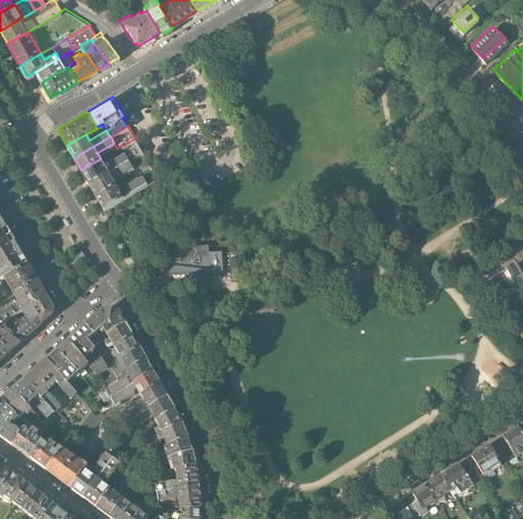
[(87,180),(88,182),(141,150),(137,143),(106,162),(106,163),(107,165),(105,166),(100,159),(81,170),(87,180)]
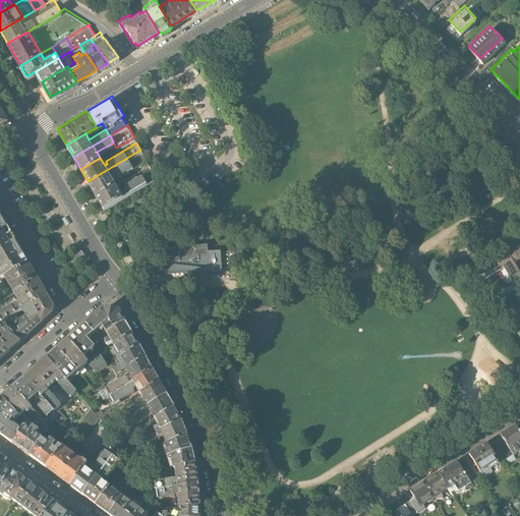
[(90,184),(95,193),(114,182),(110,175),(113,173),(114,175),(115,175),(145,157),(140,150),(88,181),(90,184)]
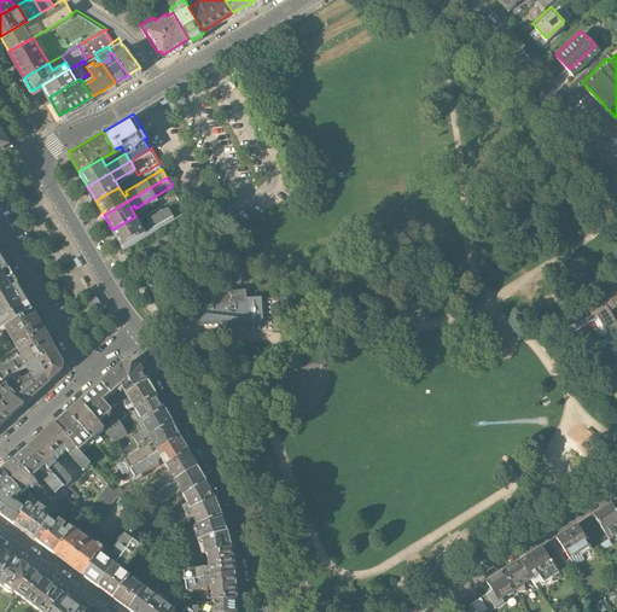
[(118,239),(122,245),(185,208),(179,198),(149,217),(147,219),(150,221),(141,226),(135,216),(112,229),(115,232),(118,239)]
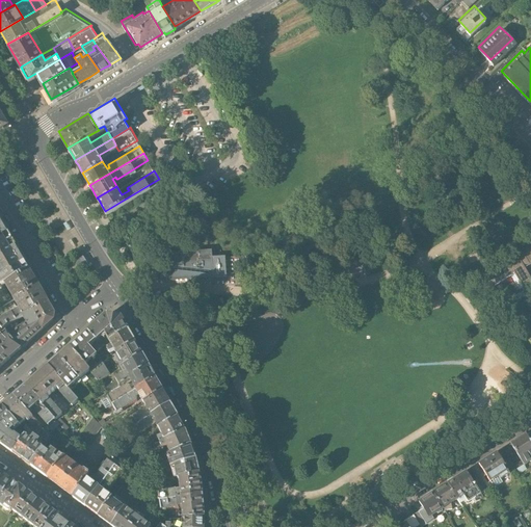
[(15,238),(0,211),(0,282),(4,280),(29,265),(26,259),(15,238)]
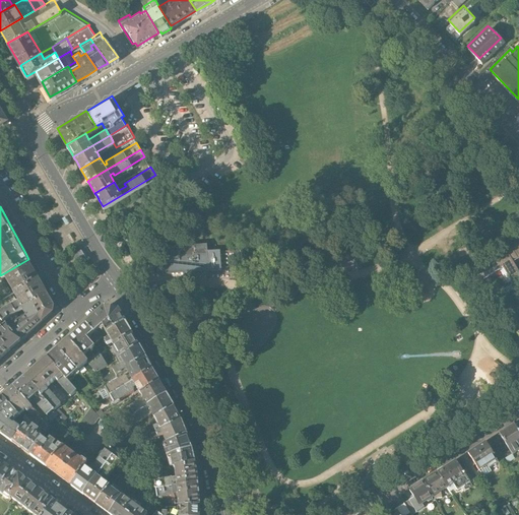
[(504,244),(513,258),(518,253),(518,237),(518,235),(504,244)]
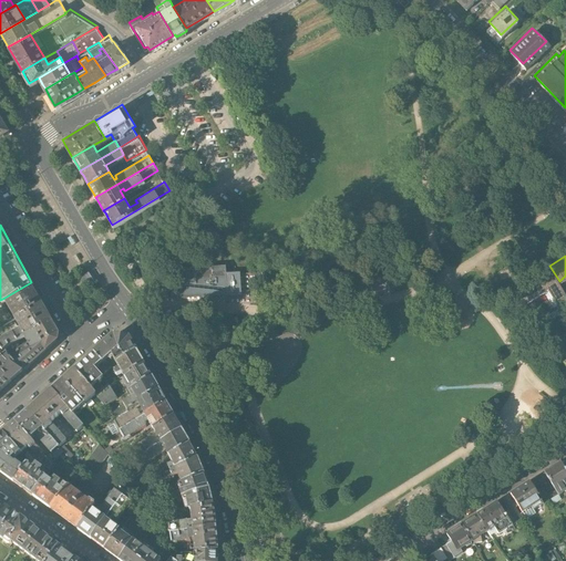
[(177,265),(179,293),(195,293),(227,291),(243,290),(240,269),(225,270),(225,261),(177,265)]
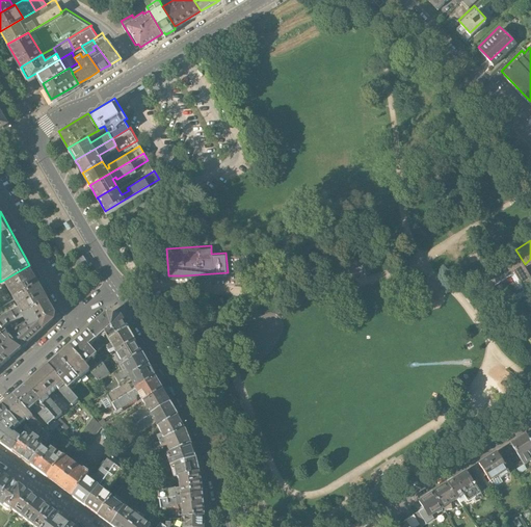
[(530,280),(530,274),(525,264),(515,249),(479,271),(486,285),(513,268),(524,285),(530,280)]
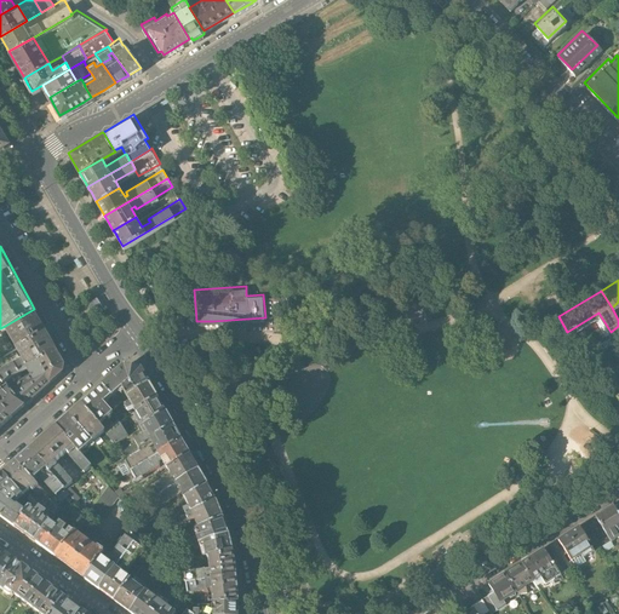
[(92,308),(101,303),(96,293),(86,299),(92,308)]
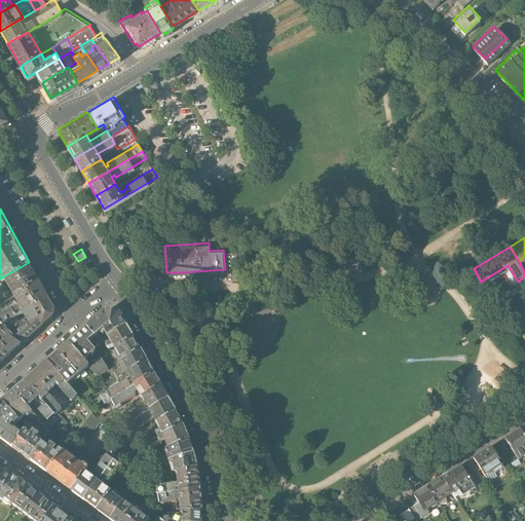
[(29,262),(4,276),(13,294),(38,277),(33,269),(29,262)]
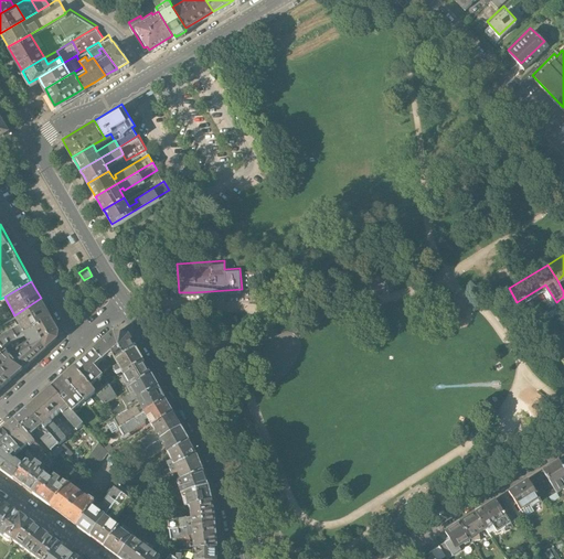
[(41,298),(14,315),(19,324),(0,335),(0,341),(4,347),(23,334),(50,315),(49,313),(41,298)]
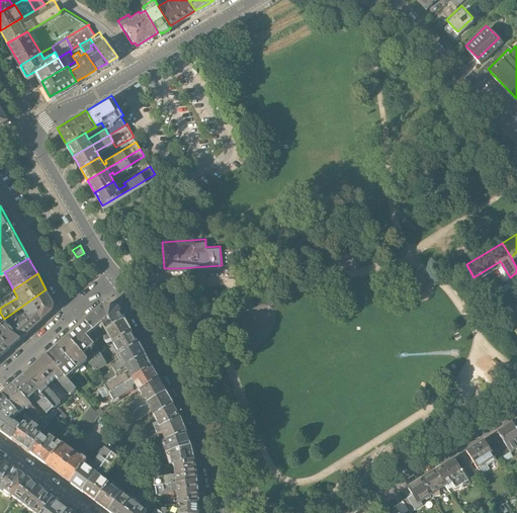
[(24,313),(8,324),(21,339),(38,323),(56,308),(46,289),(21,307),(24,313)]
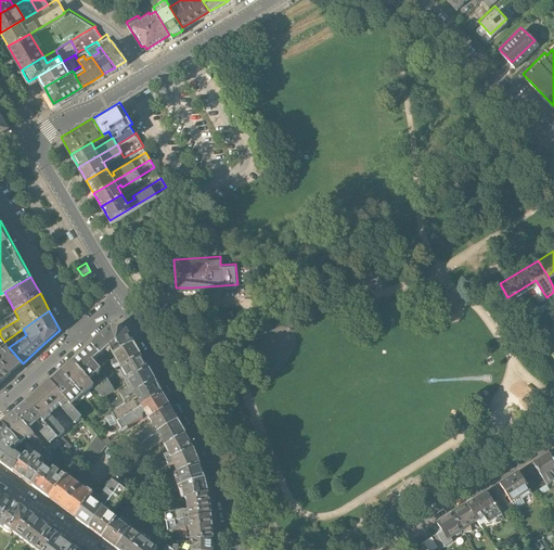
[(108,344),(113,350),(132,340),(130,336),(125,327),(117,325),(111,324),(91,342),(99,352),(108,344)]
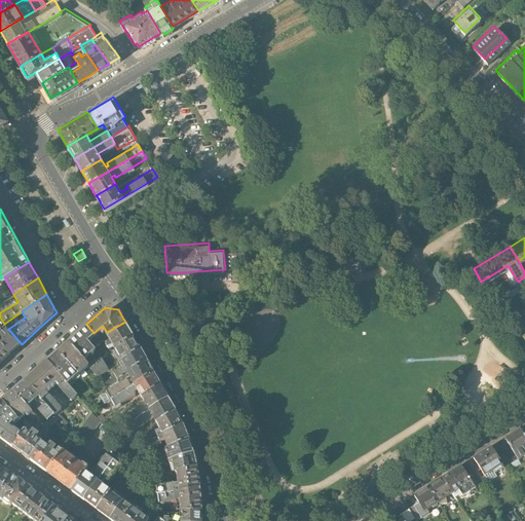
[(125,322),(107,332),(109,337),(104,340),(106,344),(112,341),(114,344),(133,334),(130,331),(125,322)]
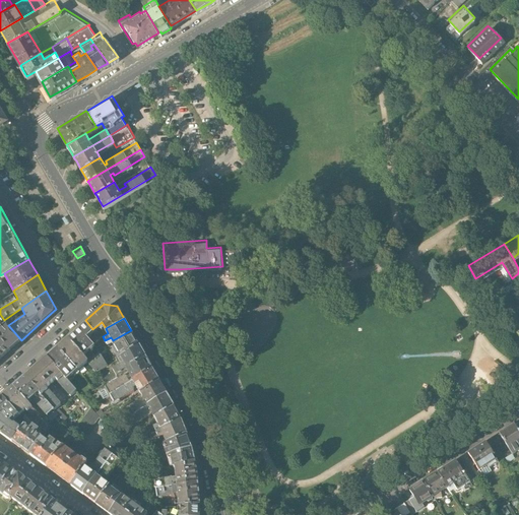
[(0,358),(1,359),(3,357),(9,350),(21,340),(8,325),(4,320),(0,325),(0,358)]
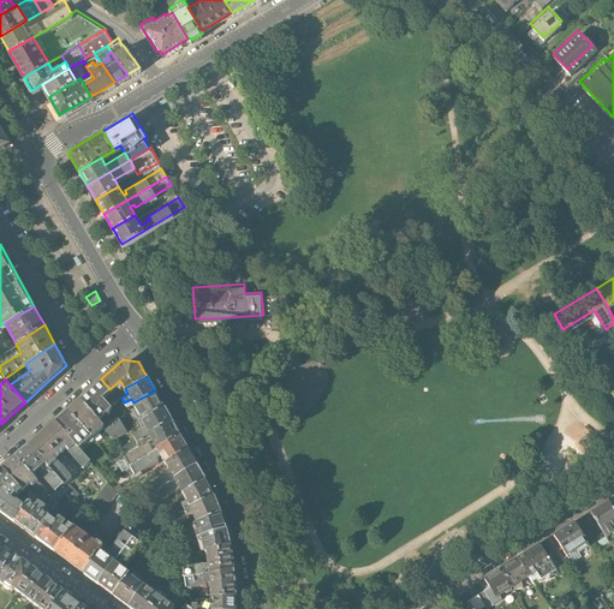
[(85,392),(81,396),(97,416),(105,410),(109,405),(101,395),(109,389),(101,378),(90,388),(85,392)]
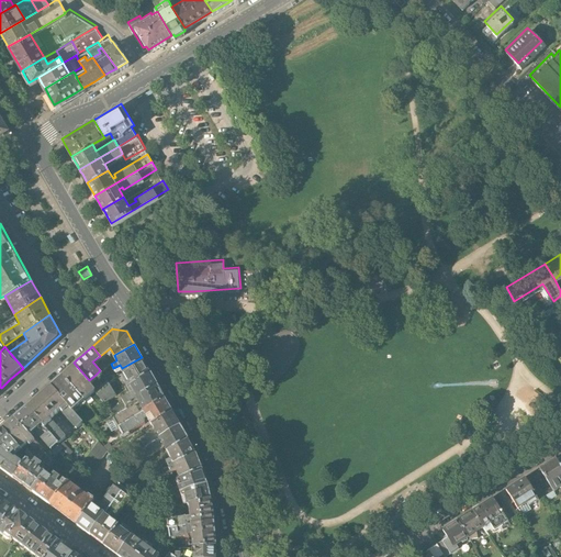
[(143,359),(142,357),(122,368),(128,381),(149,369),(143,359)]
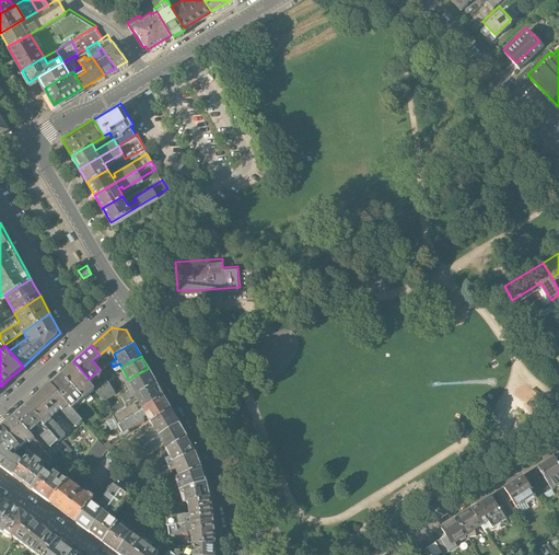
[(63,370),(61,371),(82,394),(93,385),(89,379),(73,361),(63,370)]
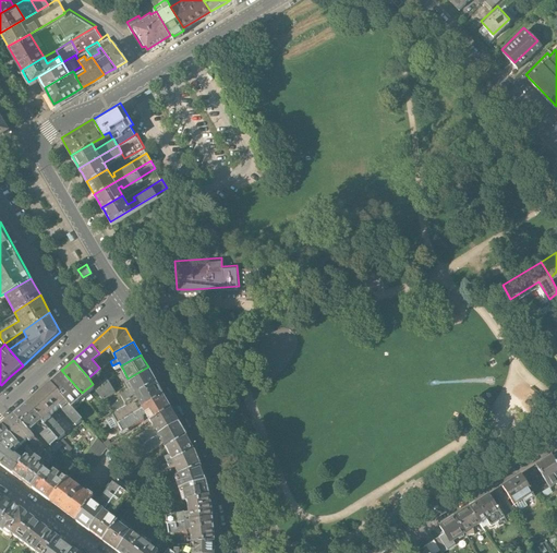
[(153,375),(148,367),(128,379),(123,382),(125,385),(130,382),(132,386),(130,387),(128,387),(120,392),(123,398),(134,393),(155,380),(153,375)]
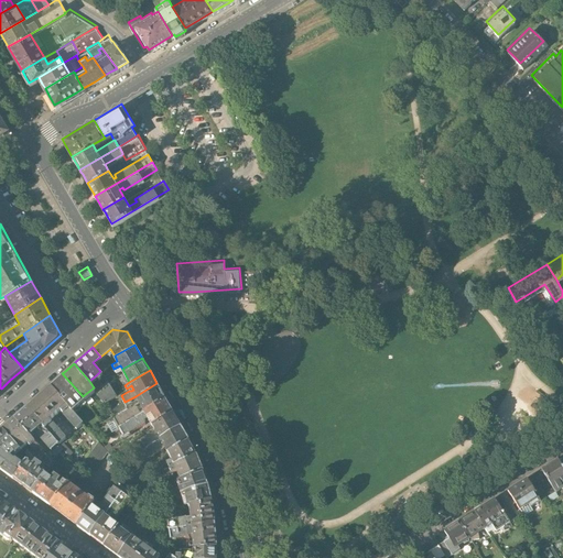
[(53,382),(51,383),(71,407),(83,396),(62,373),(53,382)]
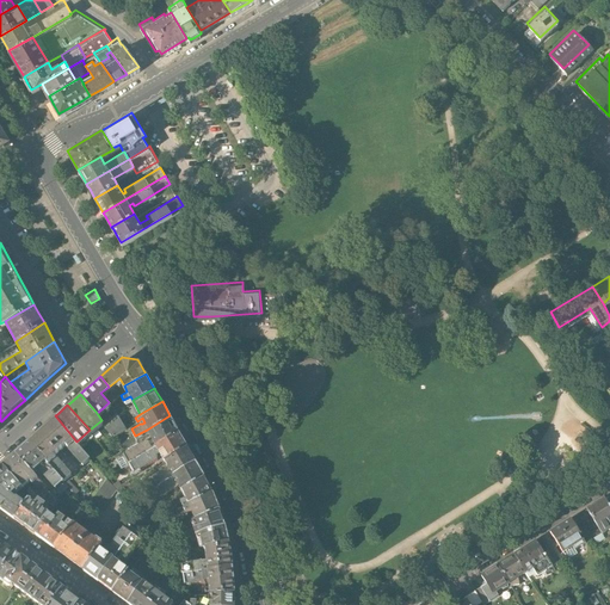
[(124,424),(116,409),(110,414),(104,407),(97,413),(102,420),(112,432),(124,424)]
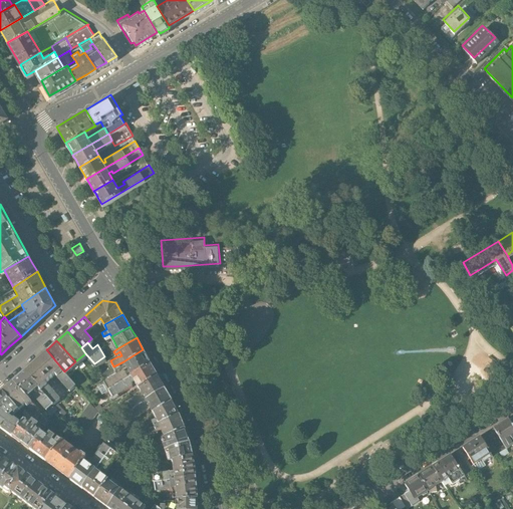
[(34,360),(24,369),(52,401),(58,396),(44,378),(53,370),(68,388),(74,382),(64,371),(46,349),(34,360)]
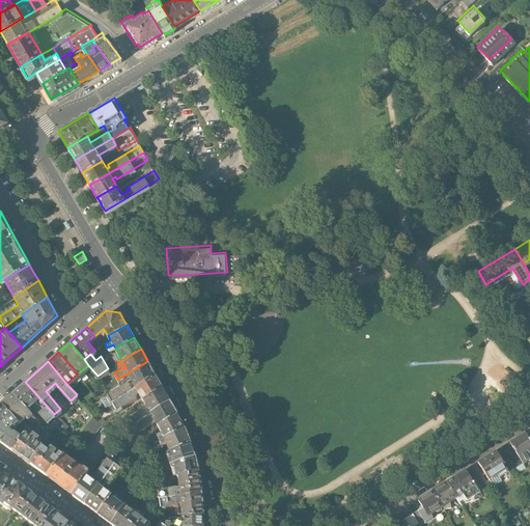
[(147,361),(128,374),(132,380),(129,382),(128,380),(127,381),(106,392),(110,399),(155,374),(154,370),(147,361)]
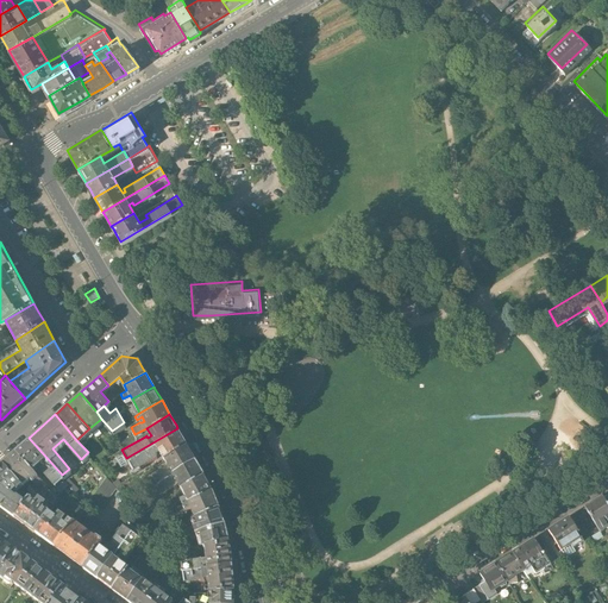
[(177,428),(126,458),(132,468),(155,453),(155,451),(155,450),(157,447),(162,456),(163,456),(186,443),(179,431),(177,428)]
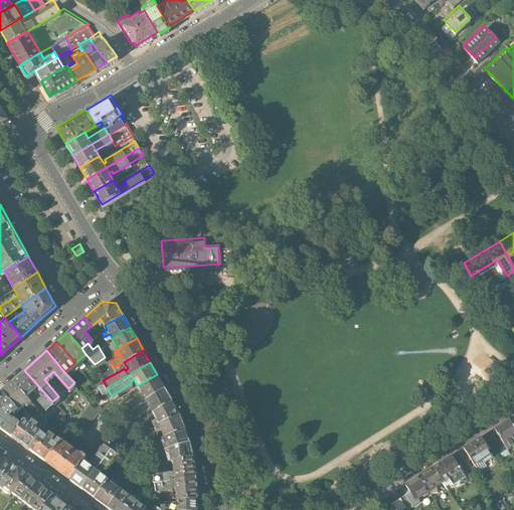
[(22,372),(13,380),(26,395),(33,389),(35,391),(33,392),(34,394),(46,407),(52,401),(24,370),(22,372)]
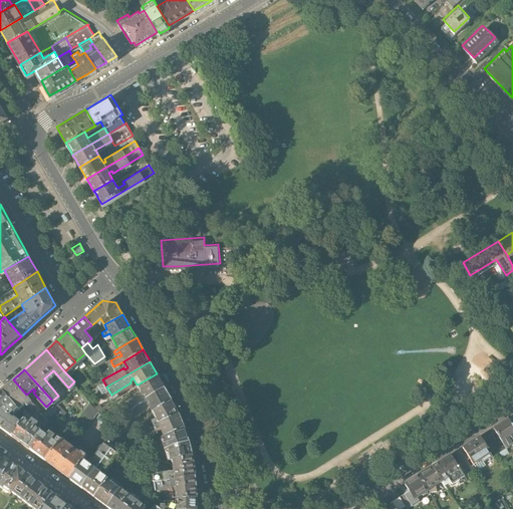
[(157,373),(138,385),(143,394),(141,395),(140,392),(127,399),(131,405),(164,386),(162,383),(157,373)]
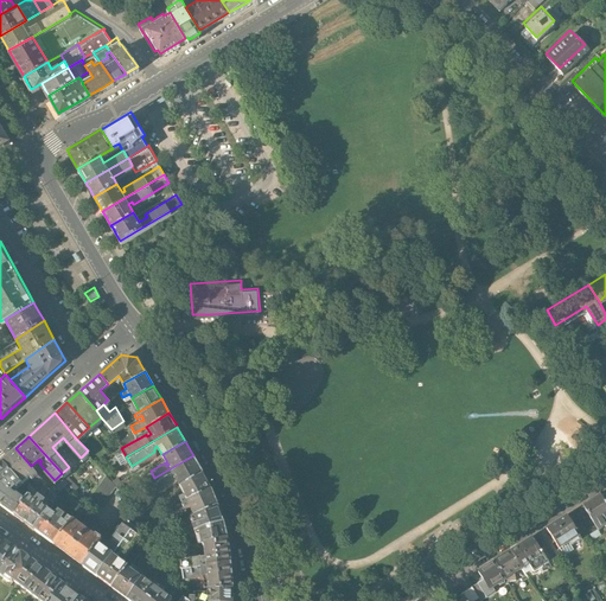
[(11,452),(2,459),(23,484),(29,478),(38,490),(46,483),(31,466),(16,448),(13,451),(11,452)]
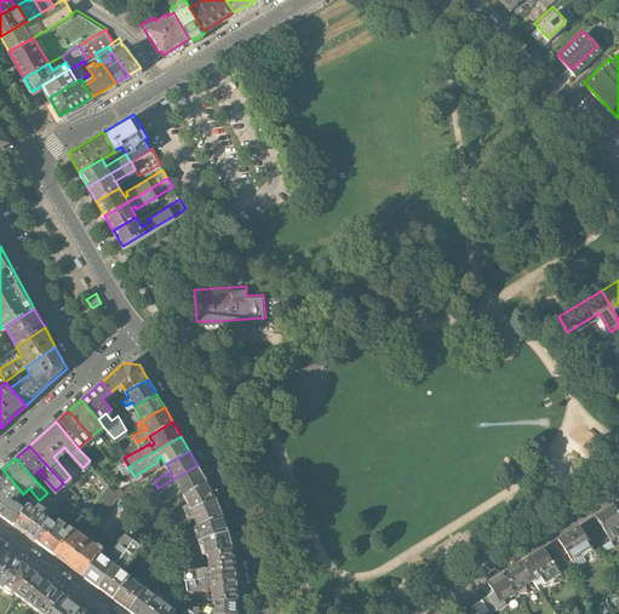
[(199,468),(198,465),(158,488),(150,493),(156,501),(177,488),(176,486),(178,485),(183,493),(206,480),(199,468)]
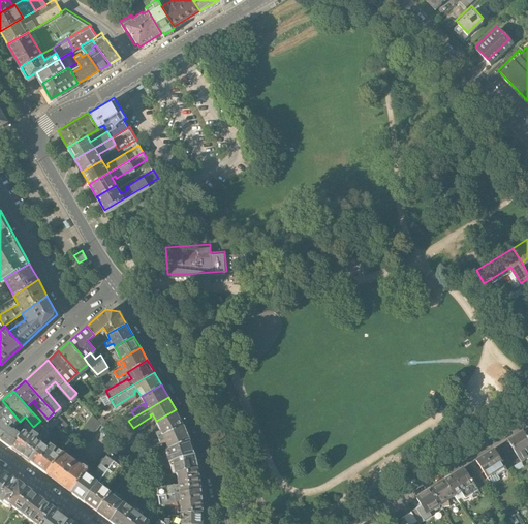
[(0,402),(0,437),(11,445),(21,433),(13,428),(21,422),(20,422),(2,400),(0,402)]
